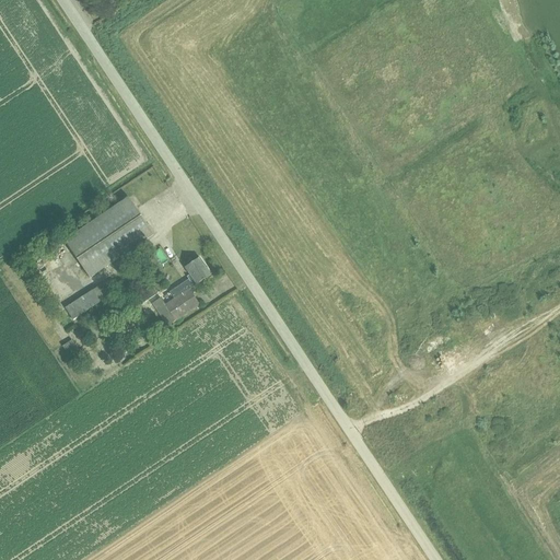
[(129,198),(65,242),(90,278),(154,235),(129,198)]
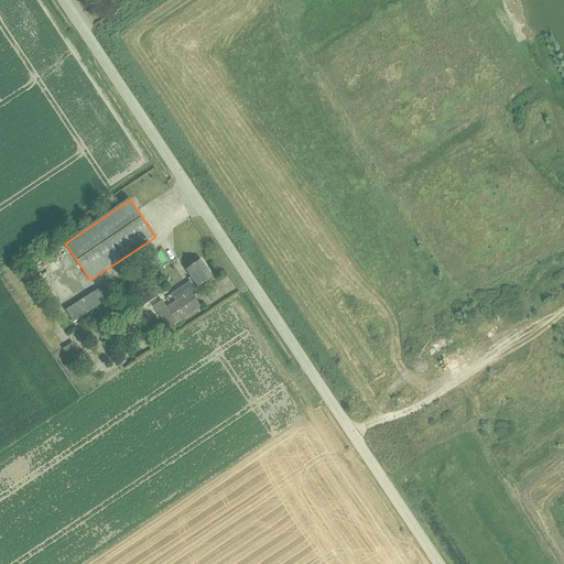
[(158,248),(149,253),(158,269),(167,262),(158,248)]
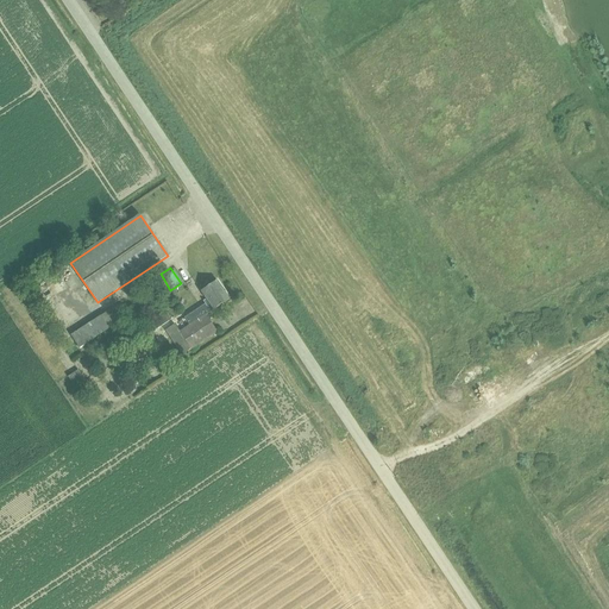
[(175,325),(165,331),(182,356),(218,332),(207,314),(230,300),(217,281),(201,292),(206,300),(203,301),(205,305),(184,318),(189,325),(180,332),(175,325)]
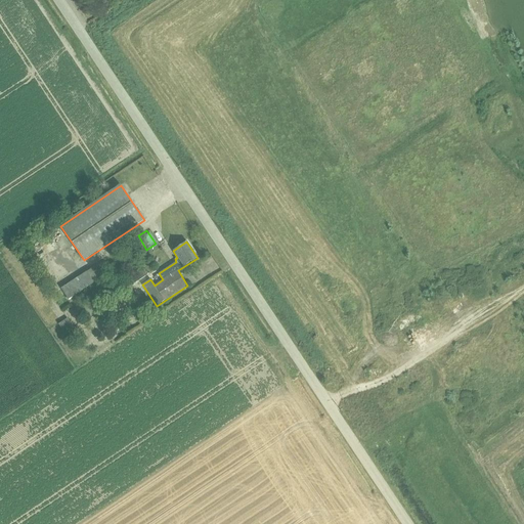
[(101,263),(61,289),(69,300),(110,273),(101,263)]
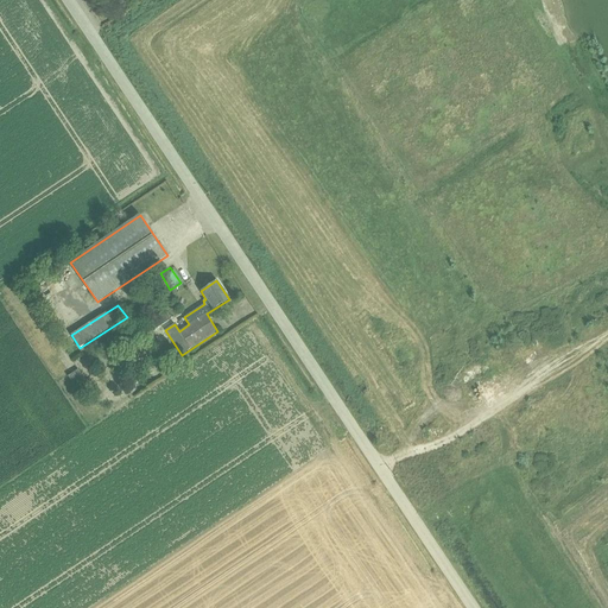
[(165,310),(150,321),(157,329),(171,318),(165,310)]
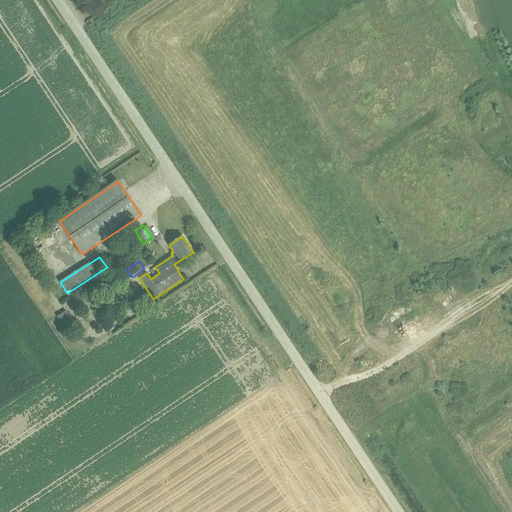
[(67,311),(57,317),(66,331),(76,324),(67,311)]
